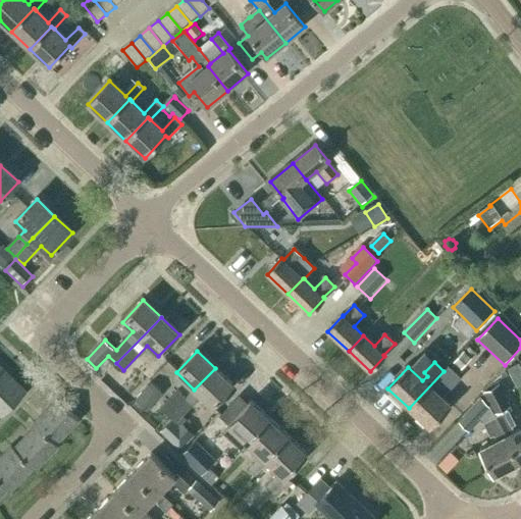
[(232,385),(215,368),(194,390),(188,397),(186,399),(169,414),(176,421),(201,396),(212,407),(232,385)]
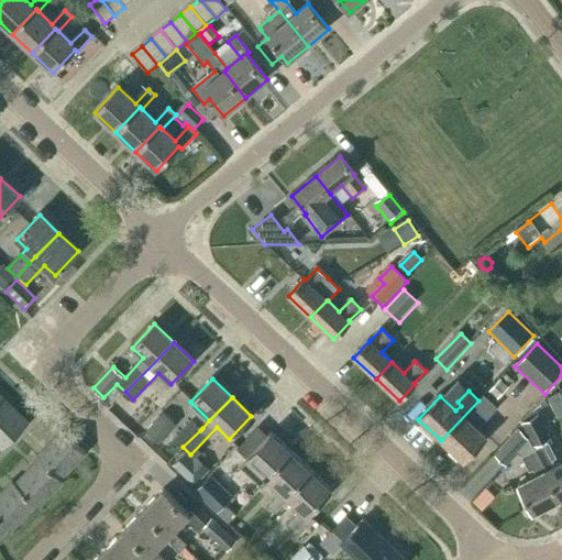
[(29,425),(2,399),(0,402),(0,449),(2,452),(29,425)]
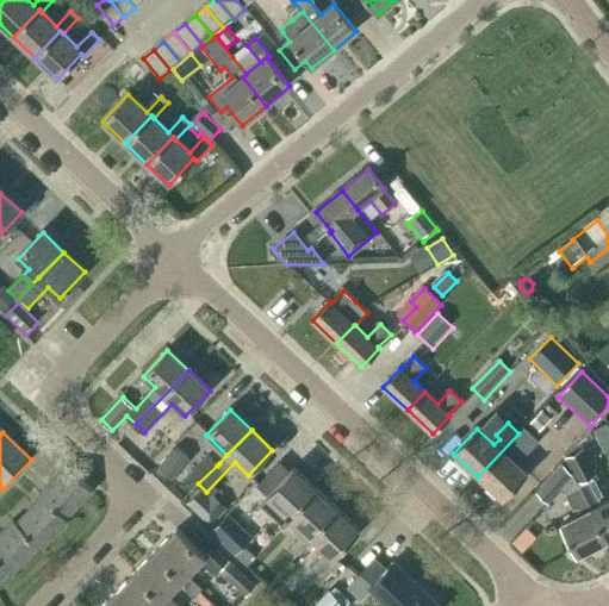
[(519,433),(478,476),(502,500),(526,475),(510,460),(515,454),(519,457),(530,445),(519,433)]
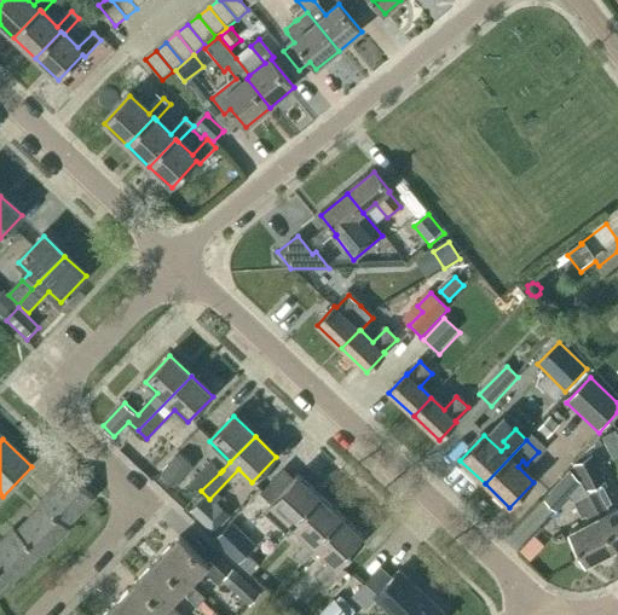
[(175,491),(196,469),(182,457),(178,460),(177,458),(160,476),(175,491)]
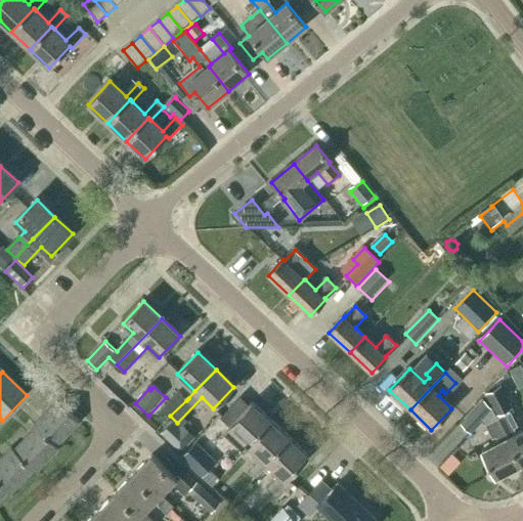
[(485,394),(496,417),(512,408),(500,387),(485,394)]
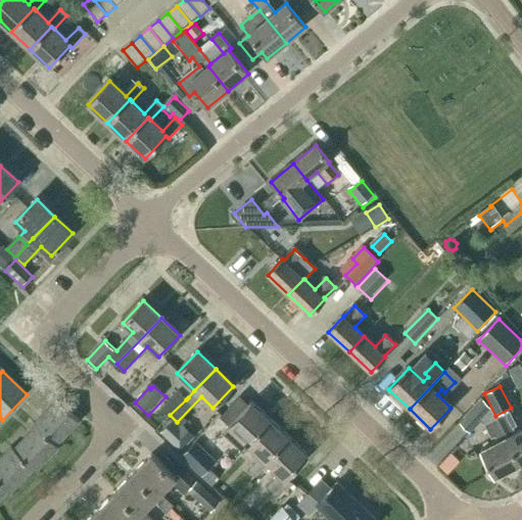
[(162,409),(170,415),(186,399),(188,397),(180,390),(162,409)]
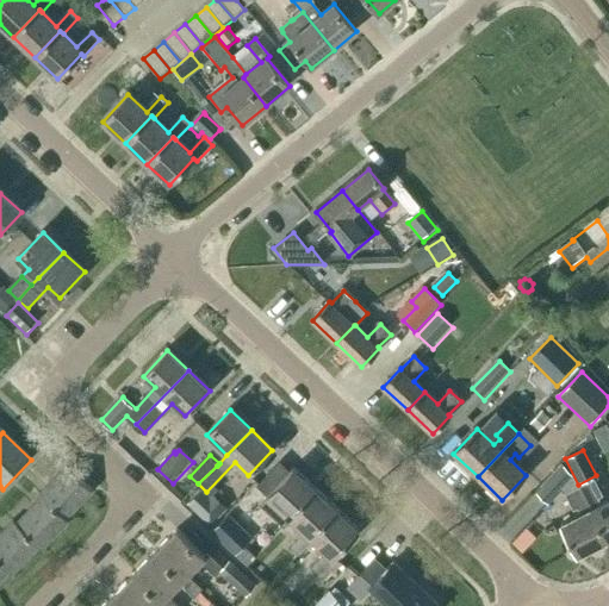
[(39,495),(42,498),(66,520),(92,492),(66,467),(39,495)]
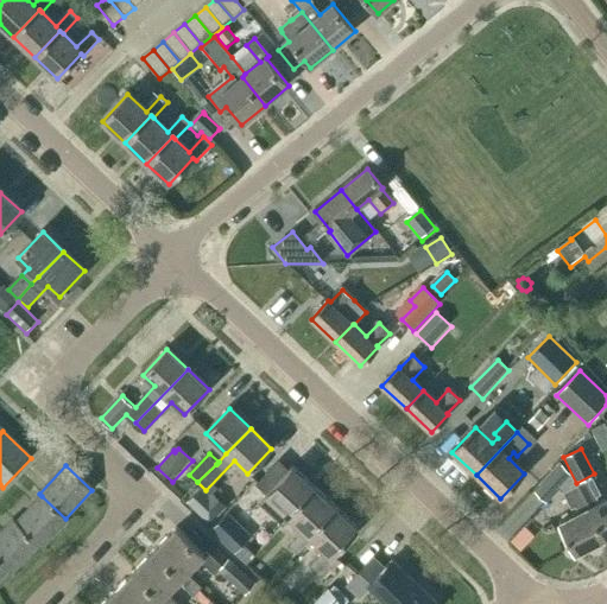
[(277,535),(291,520),(288,516),(314,489),(292,468),(265,496),(283,512),(269,527),(277,535)]
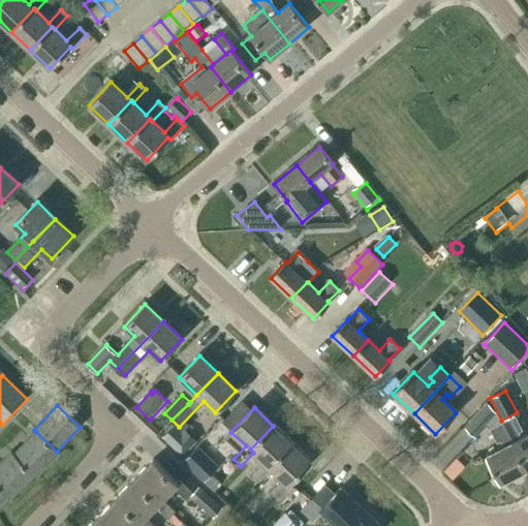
[(466,431),(475,439),(487,427),(490,430),(502,424),(497,415),(489,407),(466,431)]
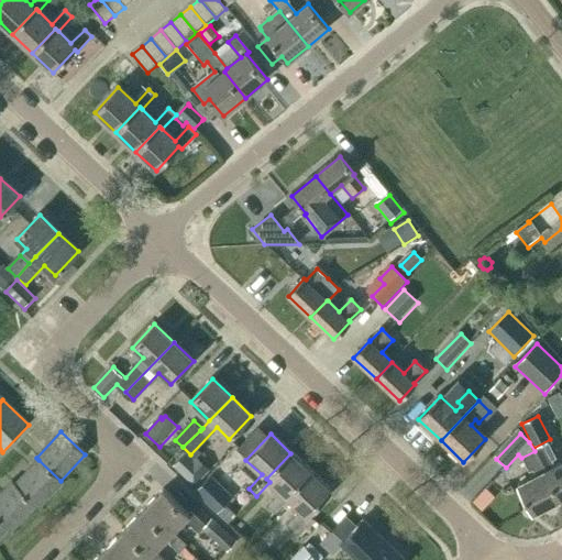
[(535,451),(560,501),(561,500),(561,463),(554,468),(551,460),(554,459),(548,445),(535,451)]
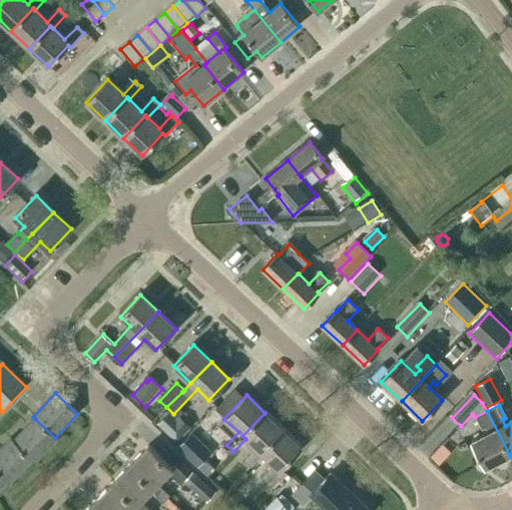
[(475,417),(482,430),(485,428),(488,434),(471,443),(485,469),(510,456),(487,411),(475,417)]
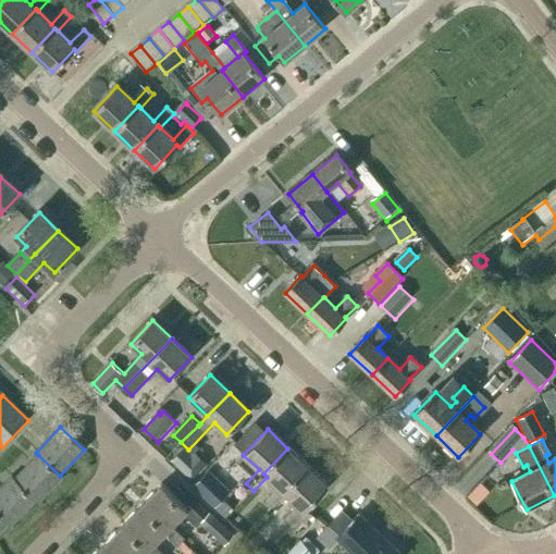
[(263,474),(267,477),(279,488),(266,502),(273,509),(286,495),(283,492),(307,467),(287,448),(263,474)]
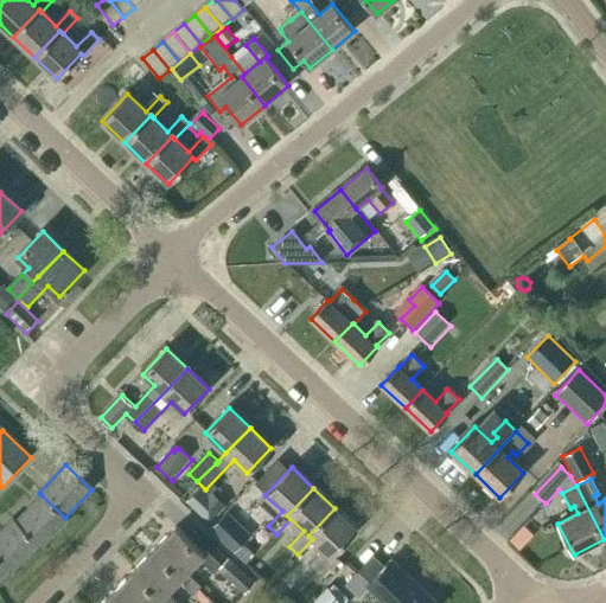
[(187,504),(210,525),(227,507),(212,495),(210,498),(201,489),(187,504)]
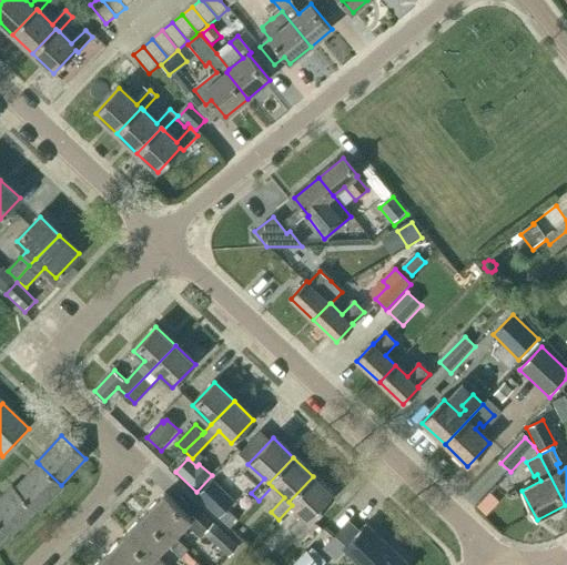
[(39,464),(14,491),(36,512),(38,514),(63,487),(61,485),(39,464)]
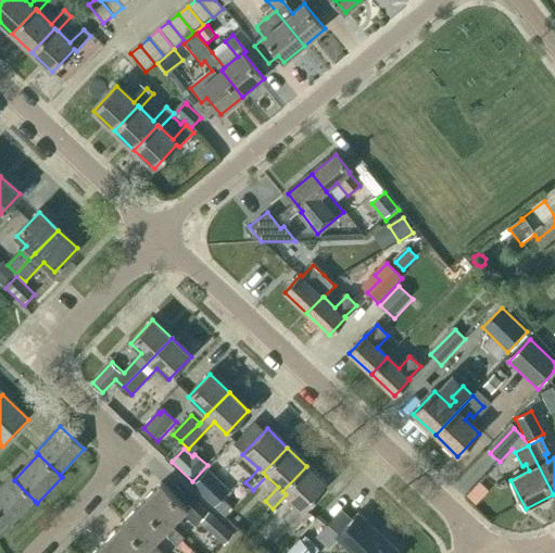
[(282,491),(286,494),(298,505),(285,519),(292,527),(306,512),(303,510),(327,485),(306,466),(282,491)]
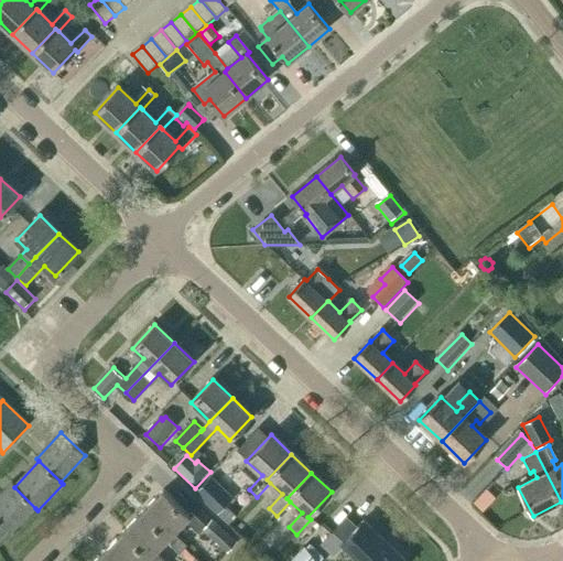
[(210,481),(195,496),(206,507),(222,491),(210,481)]
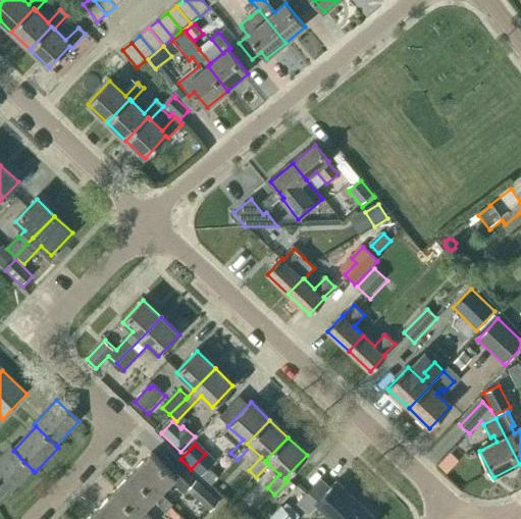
[(33,470),(13,451),(11,449),(0,459),(0,483),(8,491),(7,492),(9,495),(33,470)]
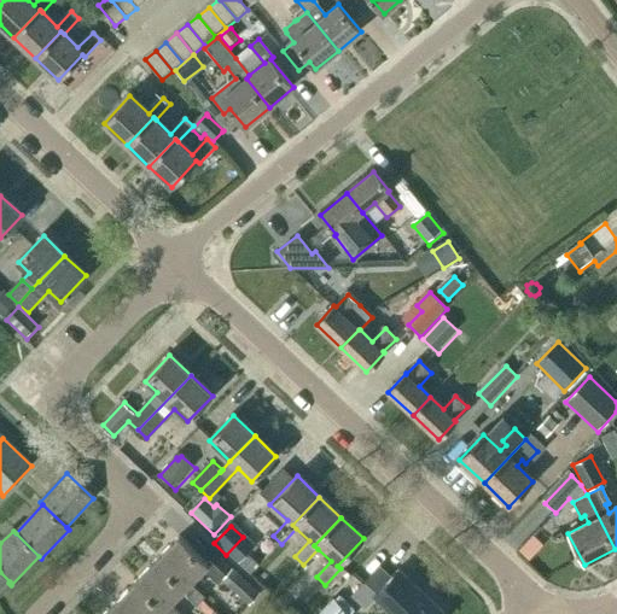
[(272,553),(281,544),(273,536),(265,545),(272,553)]
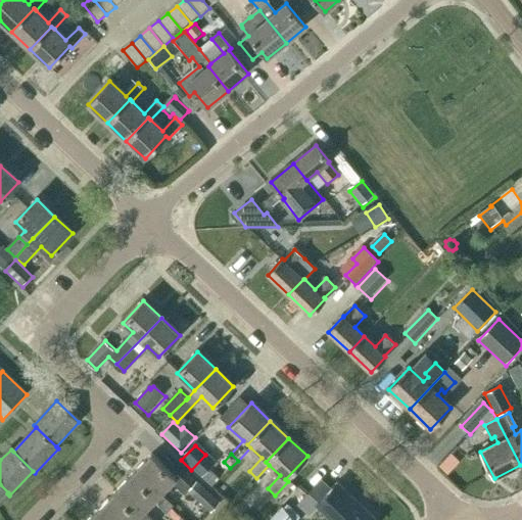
[(151,456),(134,474),(157,498),(159,494),(171,483),(184,495),(190,488),(177,475),(175,478),(151,456)]
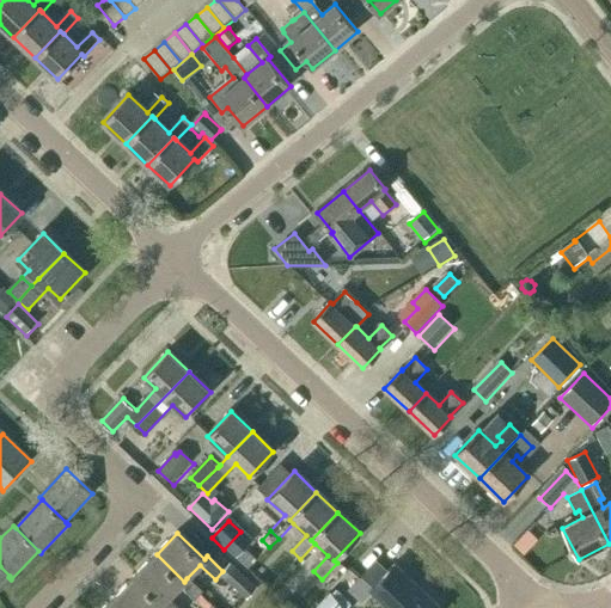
[(187,578),(184,582),(157,554),(135,576),(164,603),(166,600),(179,587),(195,601),(202,593),(187,578)]
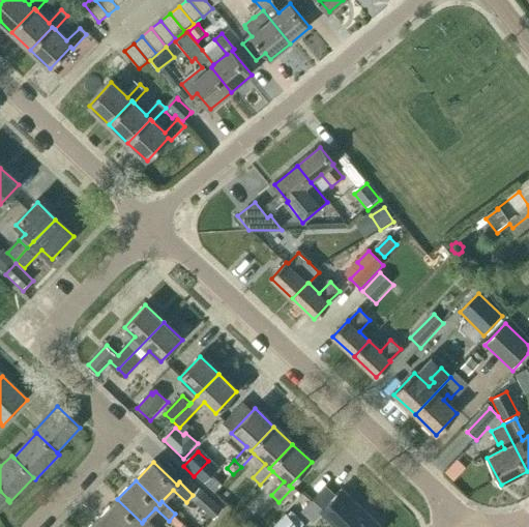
[(321,514),(335,526),(379,526),(342,491),(334,497),(325,489),(303,511),(314,521),(321,514)]
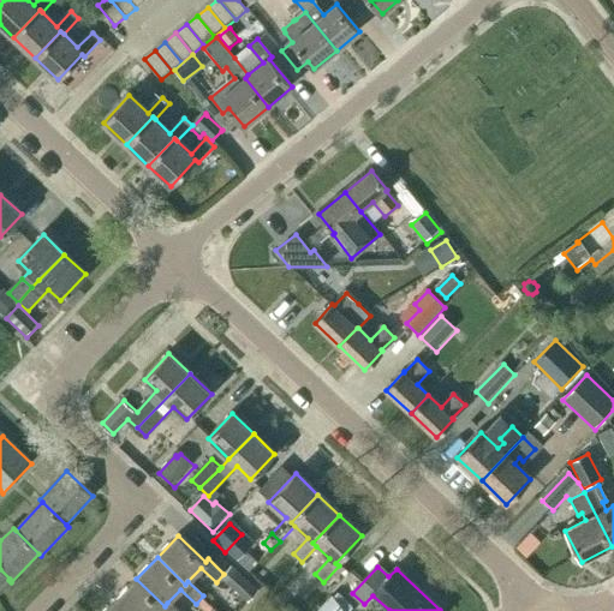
[(10,579),(0,569),(0,588),(9,580),(10,579)]
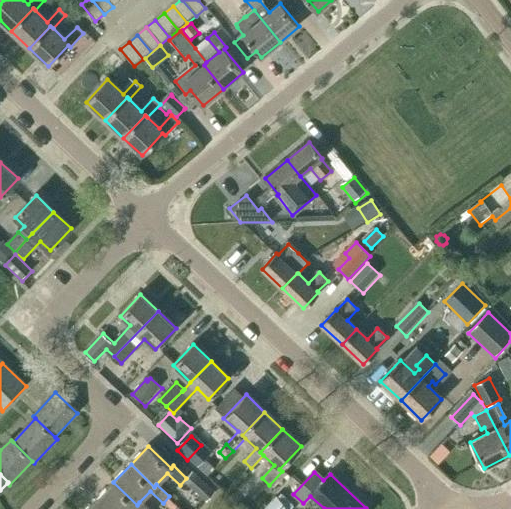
[(188,486),(206,503),(214,495),(196,478),(188,486)]
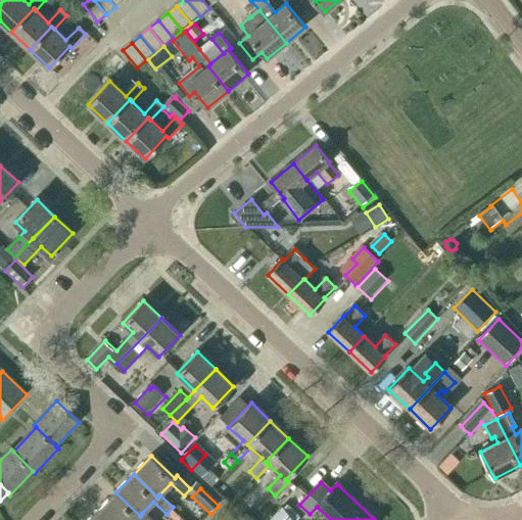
[(140,516),(115,492),(98,511),(107,519),(149,519),(142,513),(140,516)]
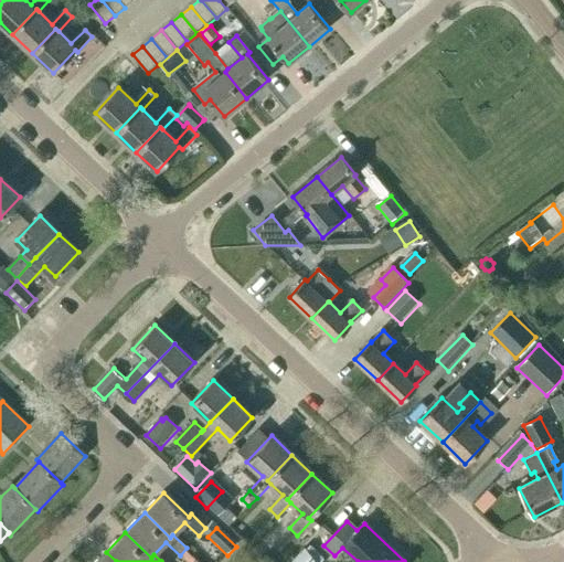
[(116,561),(106,552),(97,561),(116,561)]
